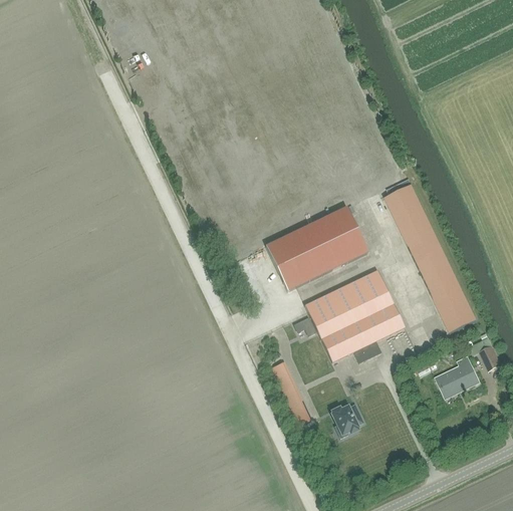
[(412,185),(383,198),(448,333),(476,320),(412,185)]
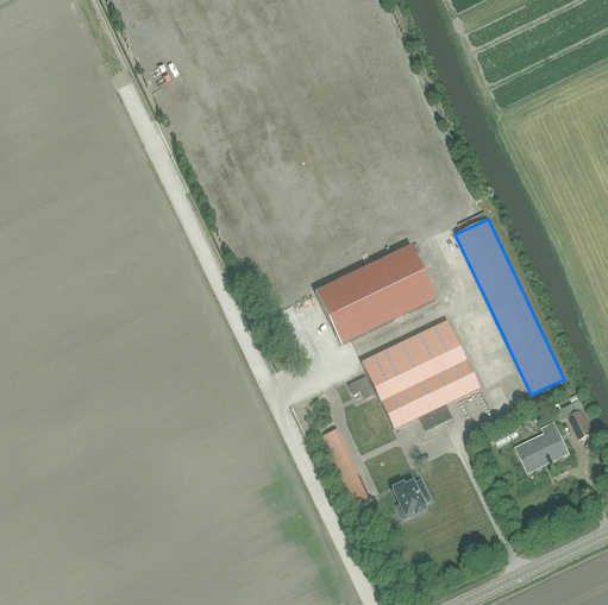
[(409,244),(313,290),(339,344),(436,297),(409,244)]
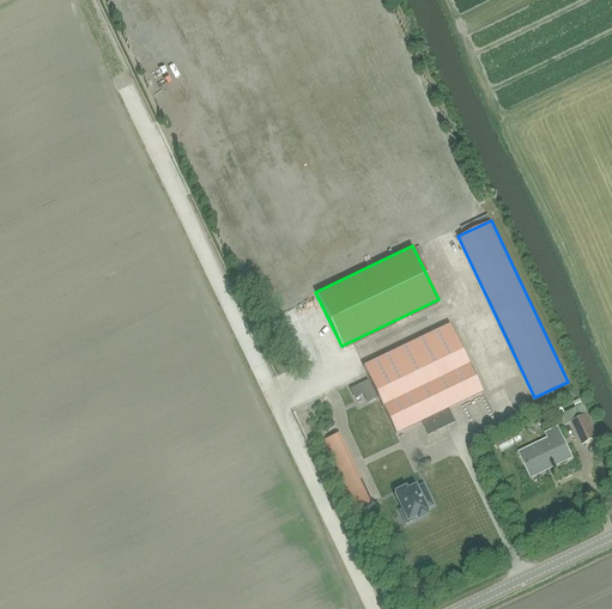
[(449,322),(362,364),(394,431),(420,419),(426,432),(454,419),(447,406),(482,389),(449,322)]
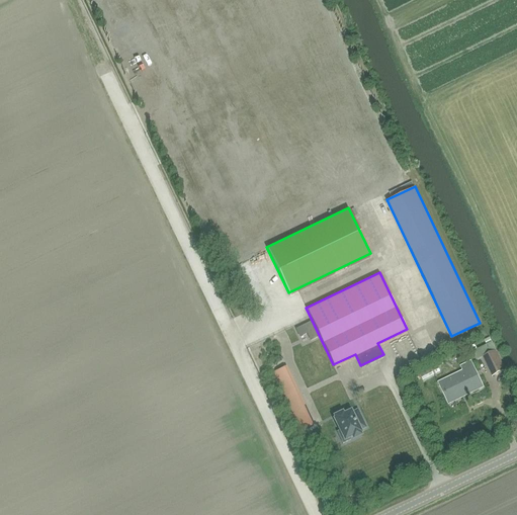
[(400,280),(410,305),(415,303),(404,278),(400,280)]
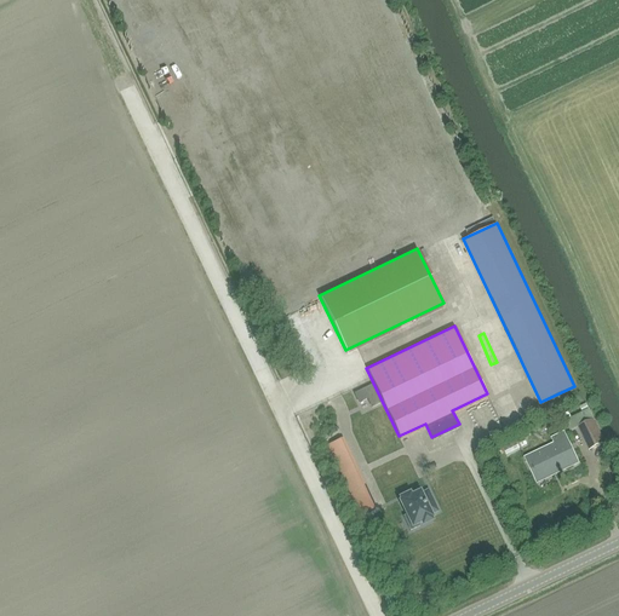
[(588,447),(603,439),(586,407),(565,418),(569,427),(577,424),(588,447)]
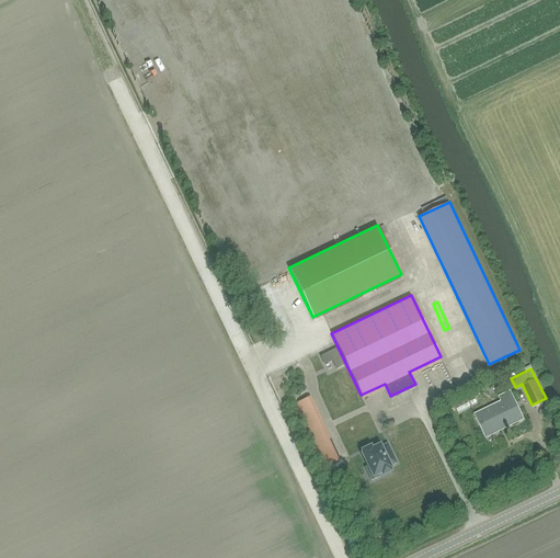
[(486,433),(520,416),(509,391),(501,395),(503,400),(476,413),(486,433)]
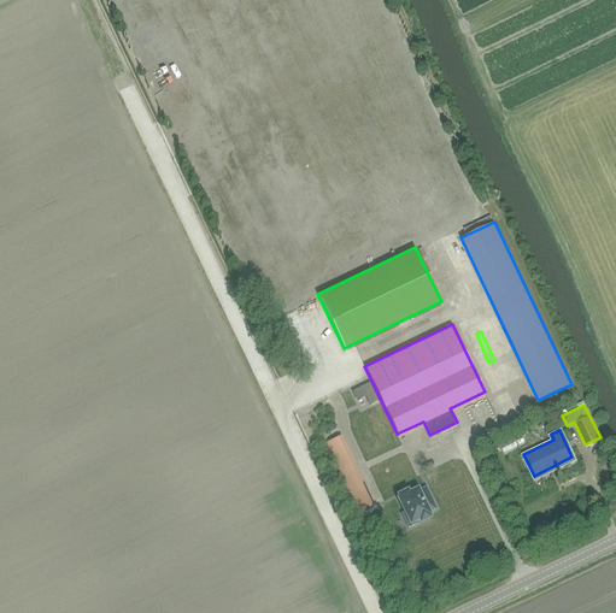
[(398,495),(397,496),(404,511),(400,513),(405,524),(415,520),(414,518),(426,512),(426,510),(433,506),(422,484),(406,491),(405,489),(397,493),(398,495)]
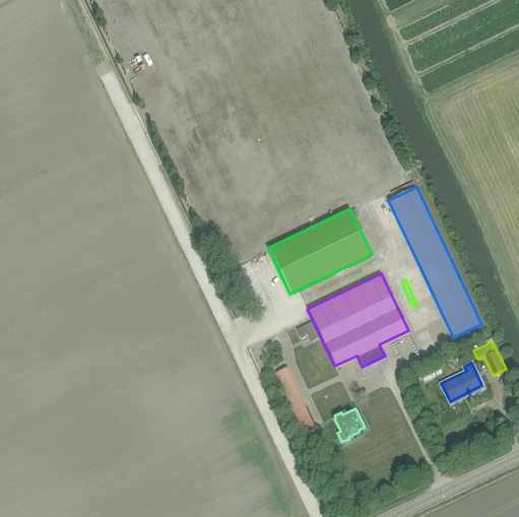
All buildings are outlined.
